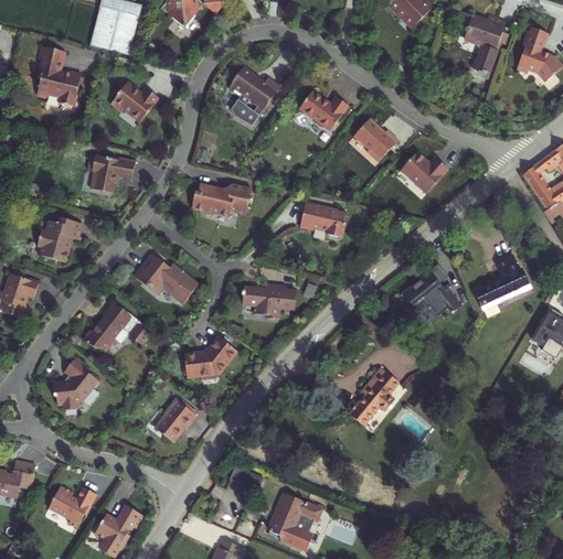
[(103,0),(92,44),(133,55),(146,4),(128,0),(103,0)]
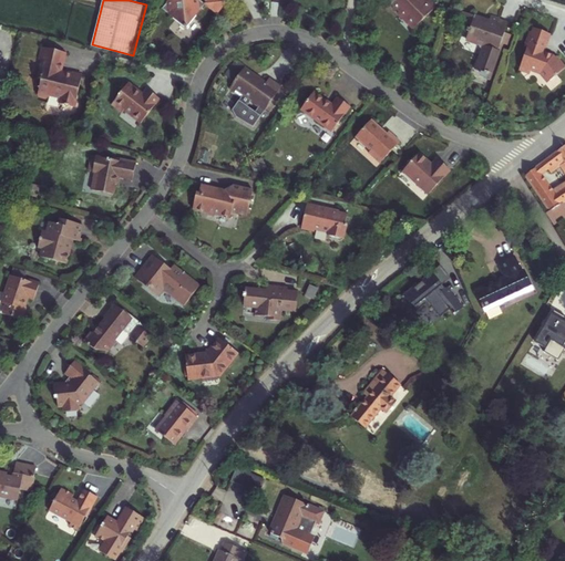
[(185,29),(203,6),(204,4),(203,4),(197,0),(168,0),(161,11),(185,29)]
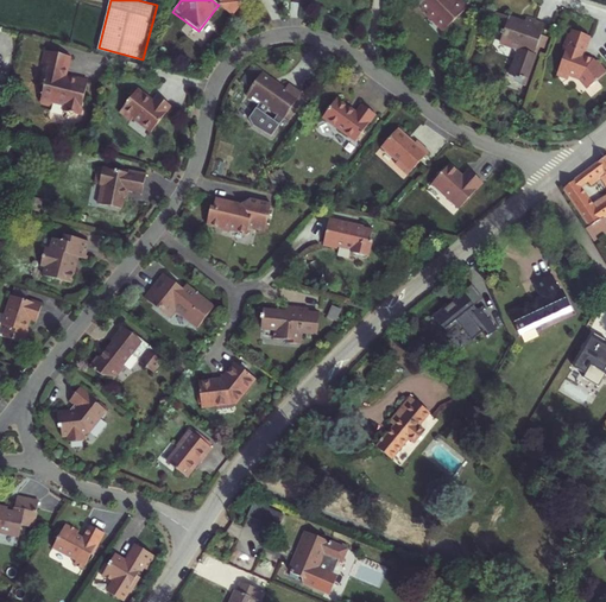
[(218,6),(232,17),(242,2),(239,0),(221,0),(218,5),(219,5),(218,6)]
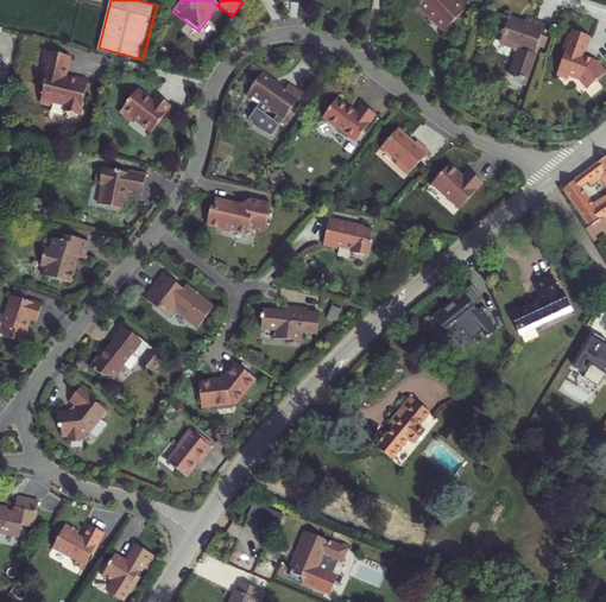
[(421,0),(418,2),(429,13),(433,10),(448,25),(471,5),(466,0),(421,0)]
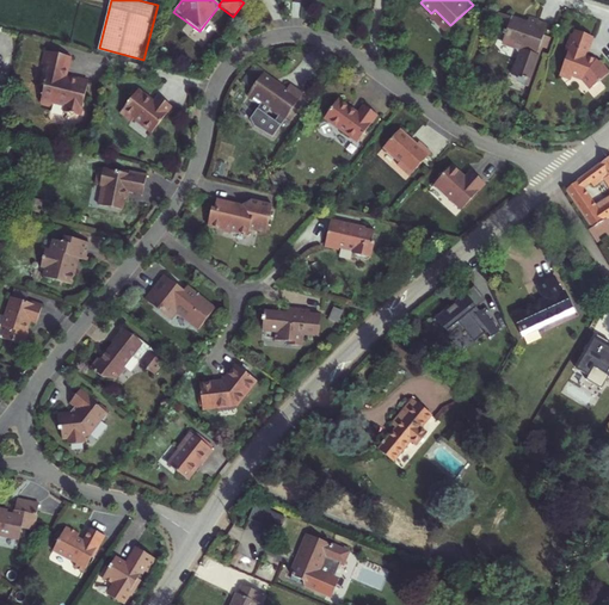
[(517,37),(520,43),(521,43),(523,44),(521,53),(517,54),(514,66),(520,68),(520,71),(521,73),(523,74),(528,75),(541,36),(546,37),(549,26),(545,25),(549,13),(530,7),(528,16),(521,13),(520,11),(518,10),(504,5),(502,5),(500,6),(496,19),(496,20),(497,23),(506,25),(505,29),(508,32),(509,35),(517,37)]
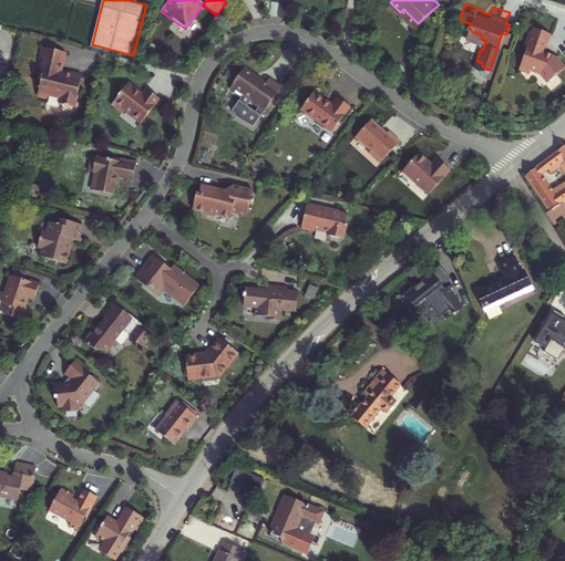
[(403,9),(400,12),(413,28),(418,23),(403,9)]
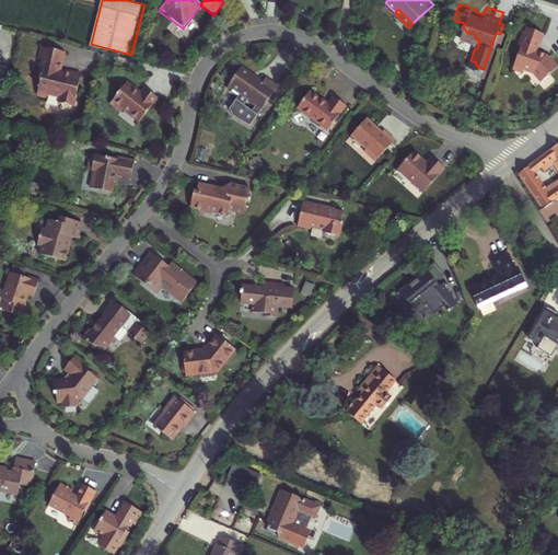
[(520,45),(511,68),(522,71),(524,68),(534,71),(541,79),(557,64),(557,61),(550,53),(547,55),(546,53),(532,48),(533,44),(536,46),(542,31),(526,25),(525,30),(522,29),(516,44),(520,45)]
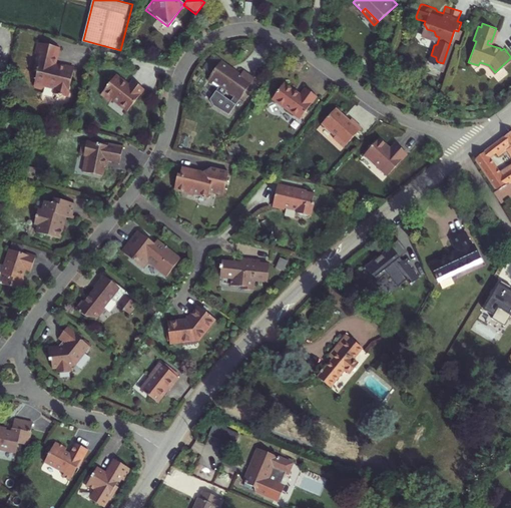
[(39,40),(34,66),(36,66),(33,82),(35,84),(40,86),(43,84),(44,83),(53,85),(53,86),(56,91),(63,92),(67,90),(73,64),(64,62),(63,63),(63,66),(57,65),(57,62),(53,61),(57,44),(39,40)]
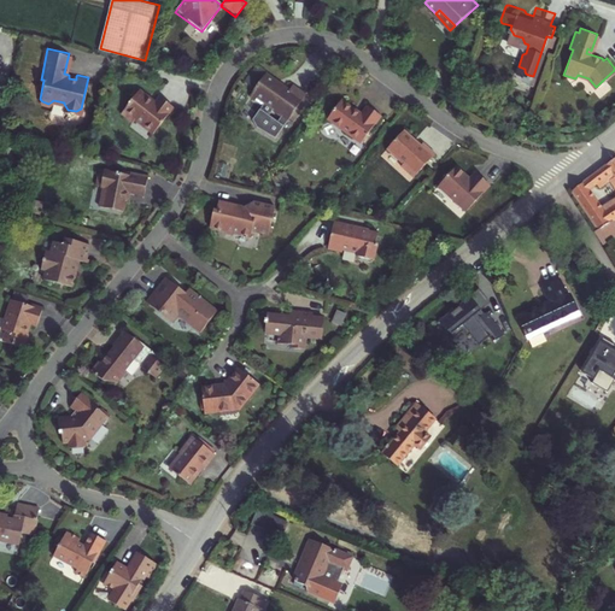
[(274,83),(275,82),(264,74),(262,77),(247,97),(261,106),(246,124),(251,128),(269,142),(305,97),(291,86),(287,90),(283,88),(282,90),(274,83)]
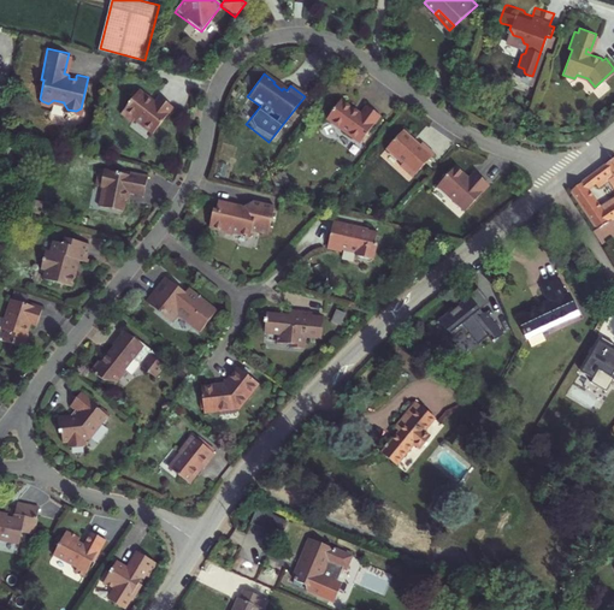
[(137,90),(119,114),(131,123),(135,119),(153,132),(173,106),(159,96),(154,102),(137,90)]
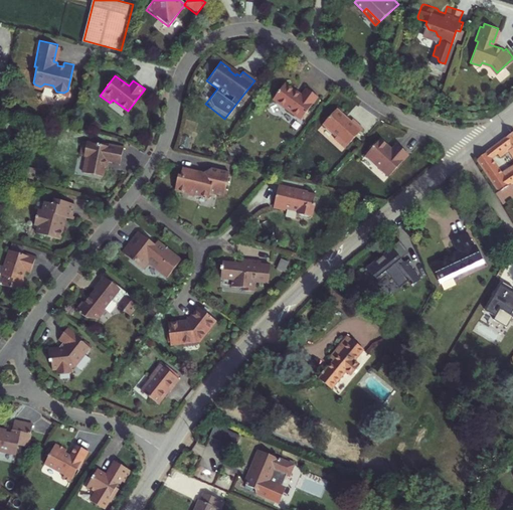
[(275,96),(302,117),(319,94),(313,89),(308,85),(307,87),(303,93),(298,89),(291,82),(287,79),(286,81),(275,96)]
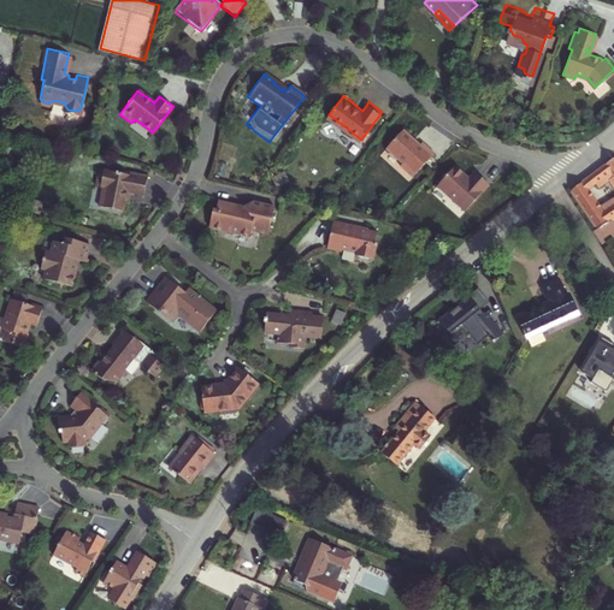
[(401,130),(387,148),(405,161),(401,165),(414,176),(429,158),(435,152),(421,141),(419,143),(413,138),(401,130)]
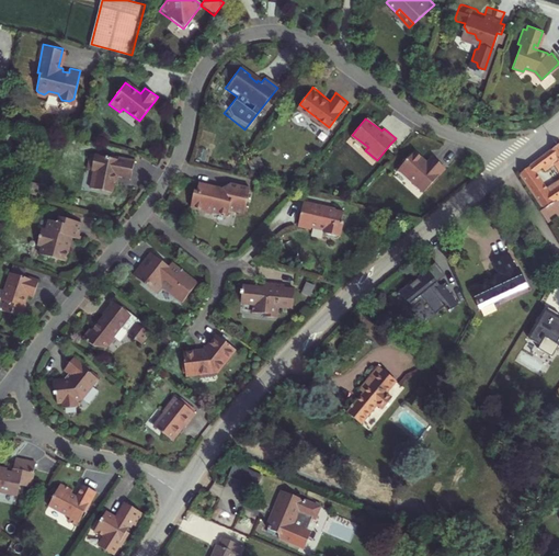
[(558,149),(539,163),(544,169),(557,161),(558,165),(558,149)]
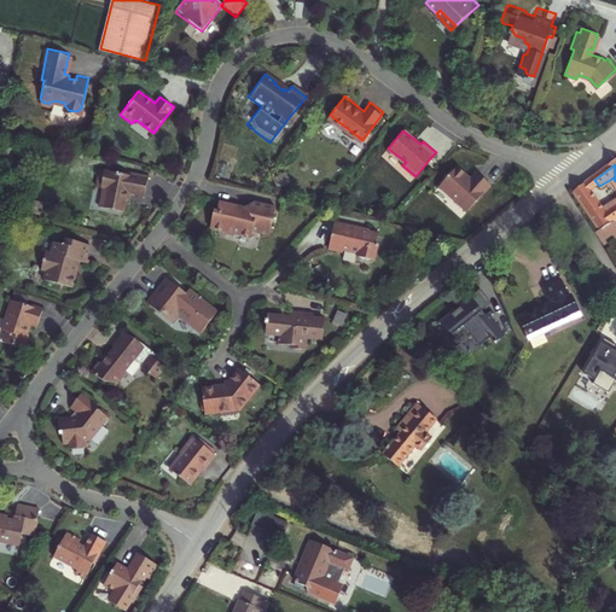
[(106,197),(104,208),(121,211),(125,202),(127,202),(129,193),(143,196),(146,180),(146,178),(131,174),(129,175),(98,168),(94,185),(102,186),(99,196),(102,196),(106,197)]
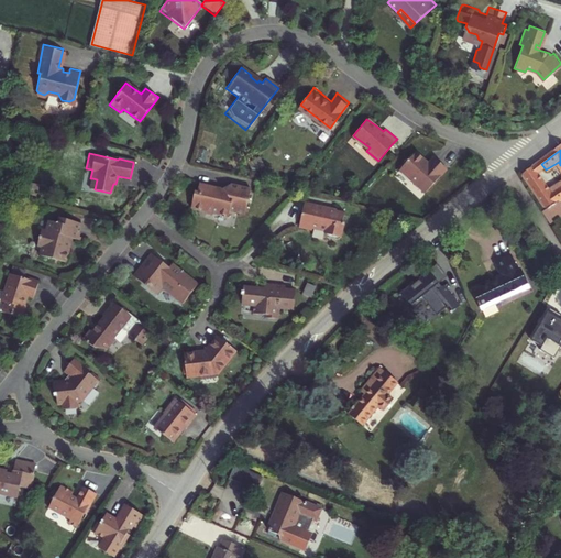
[(413,154),(397,173),(425,195),(446,170),(431,159),(426,164),(421,161),(413,154)]
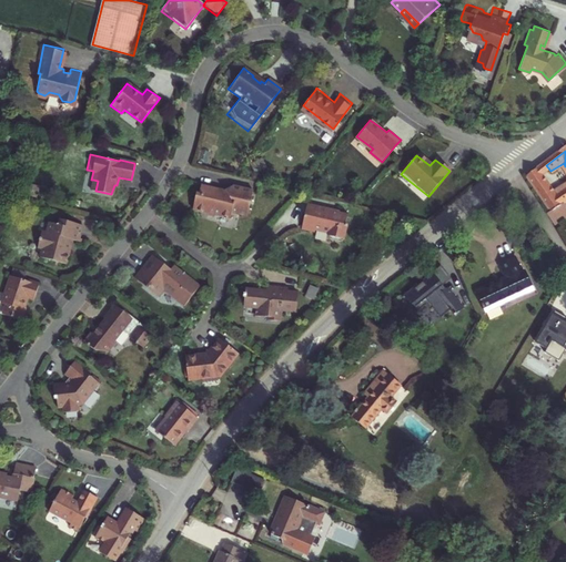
[(546,165),(541,170),(544,175),(551,171),(546,165)]
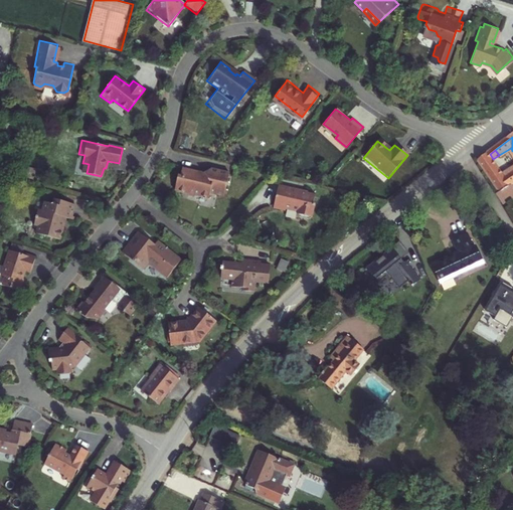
[(490,154),(480,161),(500,194),(498,196),(505,207),(512,202),(512,191),(511,188),(505,178),(493,159),(490,154)]
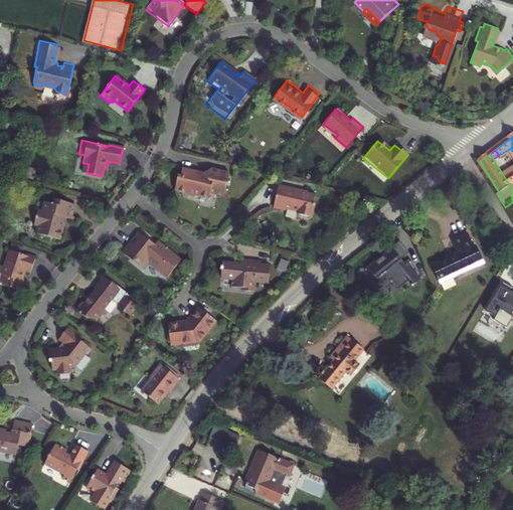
[(170,189),(183,192),(185,195),(188,195),(191,193),(203,197),(205,191),(219,195),(224,172),(206,168),(198,172),(178,167),(177,175),(174,174),(170,189)]
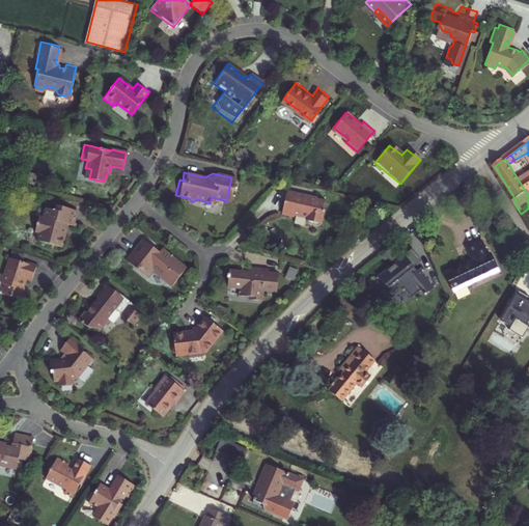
[(286,191),(281,215),(291,218),(295,216),(306,219),(306,221),(306,222),(308,225),(318,227),(323,225),(326,212),(323,212),(325,201),(317,199),(317,202),(308,199),(309,196),(286,191)]
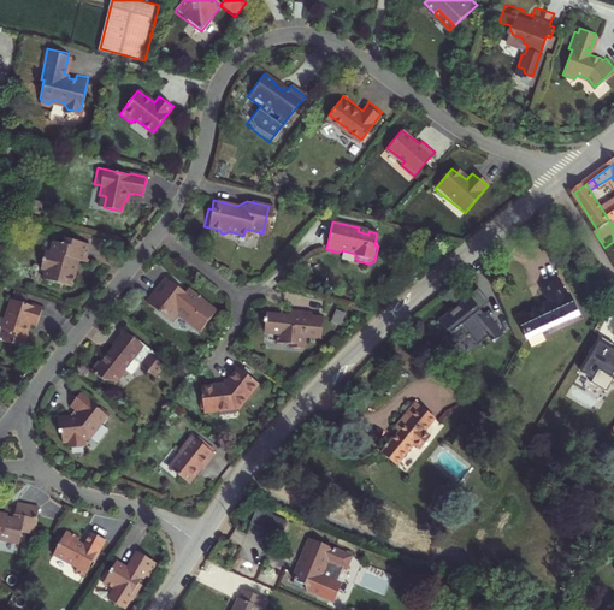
[(43,271),(41,282),(49,283),(51,288),(54,284),(70,288),(74,273),(70,273),(71,266),(75,267),(77,262),(82,264),(83,260),(88,244),(60,237),(59,243),(53,242),(49,253),(45,252),(42,258),(39,260),(41,262),(39,270),(43,271)]
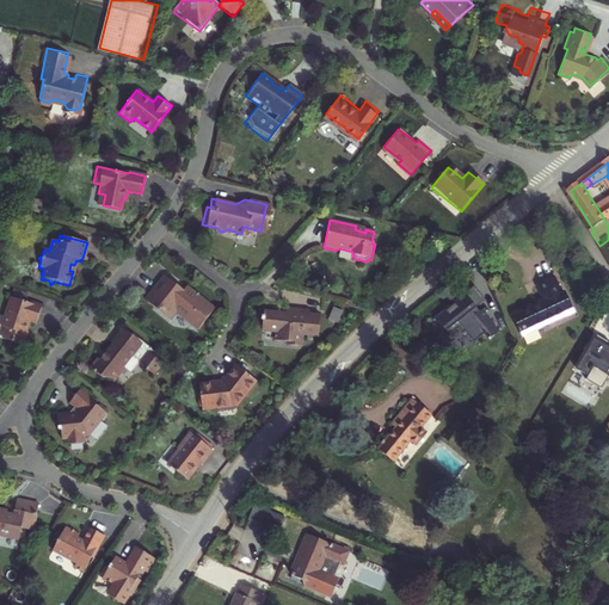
[(160,278),(159,277),(148,290),(149,291),(170,267),(168,267),(160,278)]
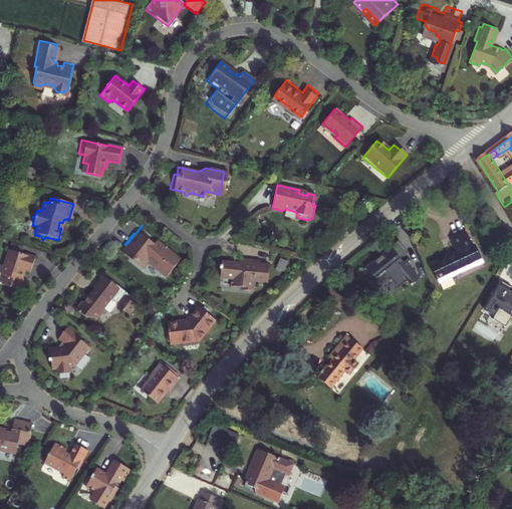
[(166,244),(163,248),(158,243),(161,239),(143,225),(125,245),(144,260),(149,253),(155,258),(153,260),(167,271),(180,255),(166,244)]
